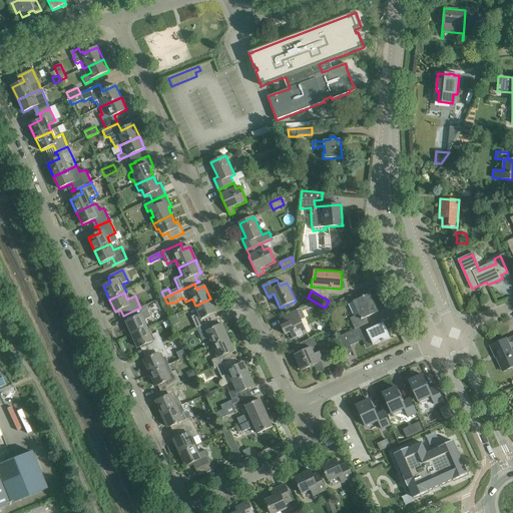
[(356,300),(348,304),(354,317),(350,319),(355,330),(369,323),(368,323),(366,318),(379,312),(371,294),(365,296),(363,297),(356,300)]
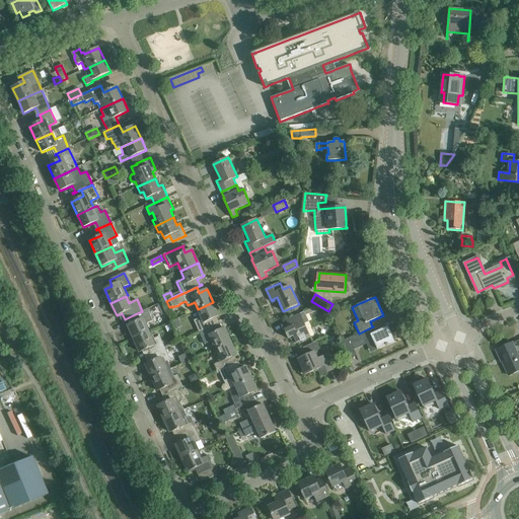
[(200,332),(214,325),(211,319),(219,316),(213,302),(198,309),(202,317),(194,320),(200,332)]
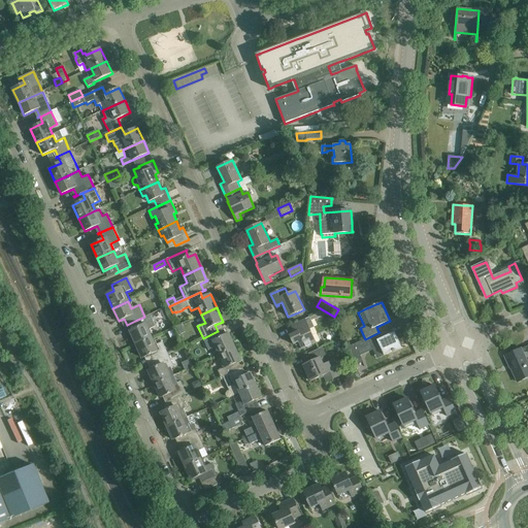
[(316,327),(312,321),(326,314),(323,311),(310,317),(291,326),(295,333),(290,335),(294,344),(299,342),(302,350),(317,342),(310,329),(316,327)]
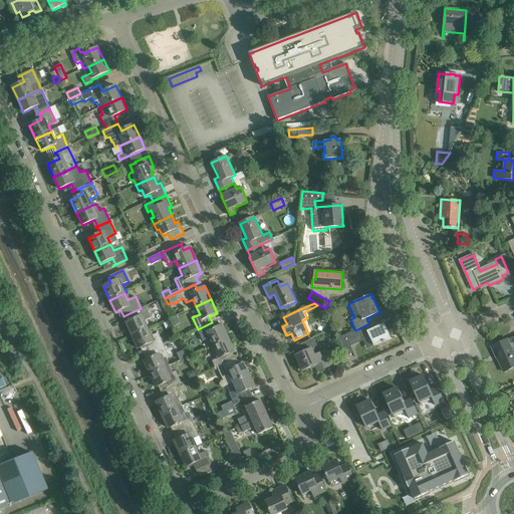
[(135,319),(126,322),(133,335),(147,328),(150,327),(146,320),(152,318),(146,306),(141,308),(132,312),(135,319)]
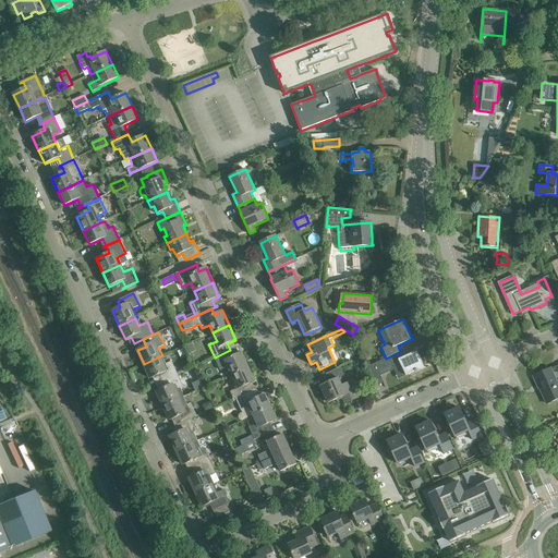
[(232,374),(247,367),(241,353),(233,356),(230,350),(215,358),(220,371),(229,366),(232,374)]
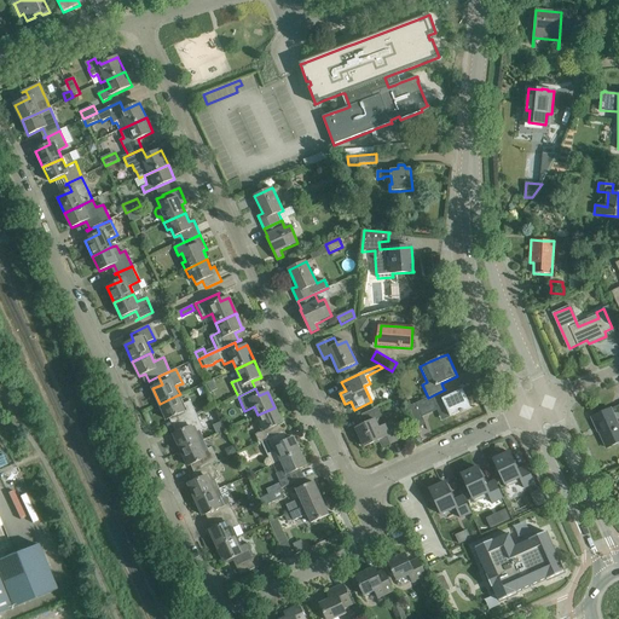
[(422,416),(434,410),(445,405),(450,417),(461,412),(463,411),(472,408),(463,389),(447,397),(445,389),(428,398),(416,404),(422,416)]
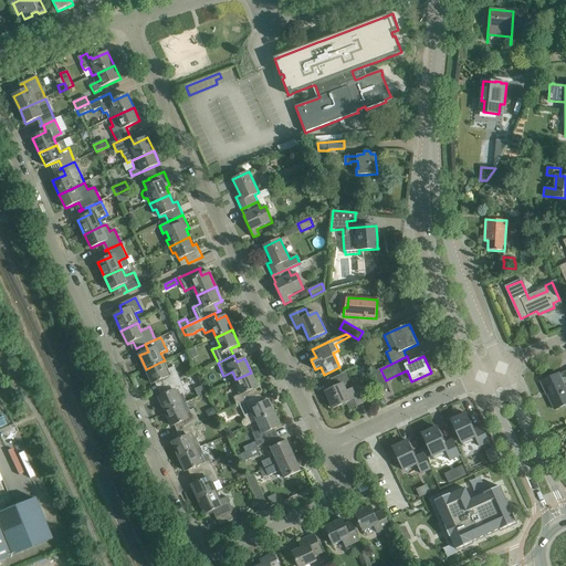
[(161,388),(180,379),(175,367),(166,370),(161,362),(146,369),(153,384),(158,381),(161,388)]
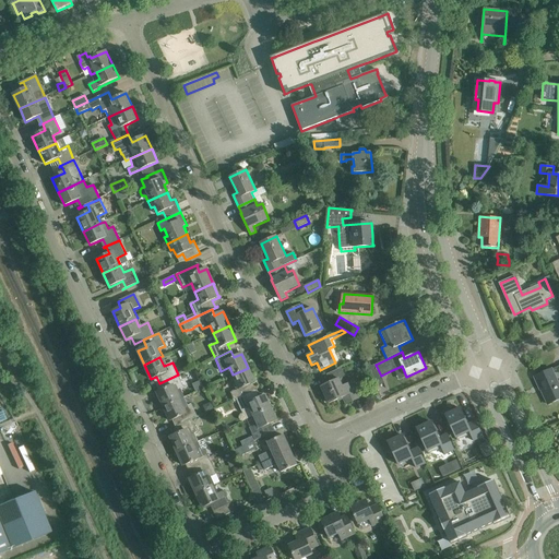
[(248,368),(233,375),(239,389),(230,393),(234,401),(236,400),(252,392),(254,391),(254,390),(252,391),(249,384),(254,382),(248,368)]
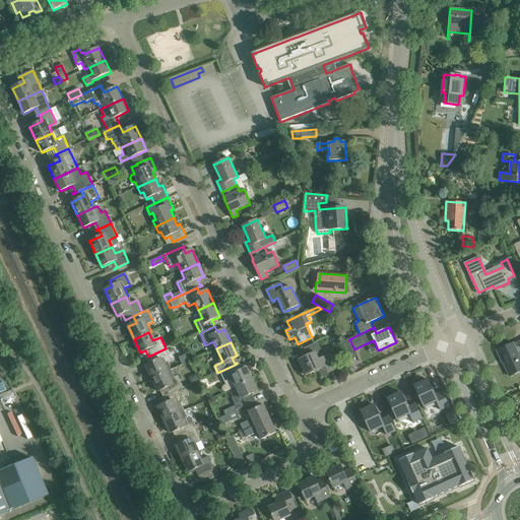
[(320,359),(317,352),(321,350),(318,342),(304,348),(307,355),(299,360),(306,376),(320,370),(322,376),(336,370),(329,354),(320,359)]
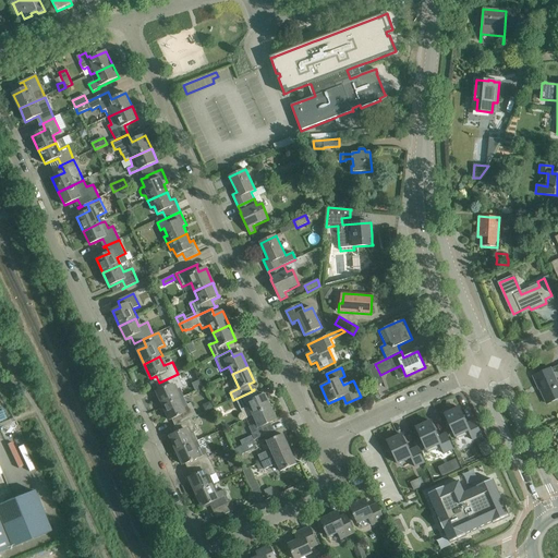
[(557,398),(557,383),(552,368),(533,377),(537,385),(537,384),(547,404),(557,398)]
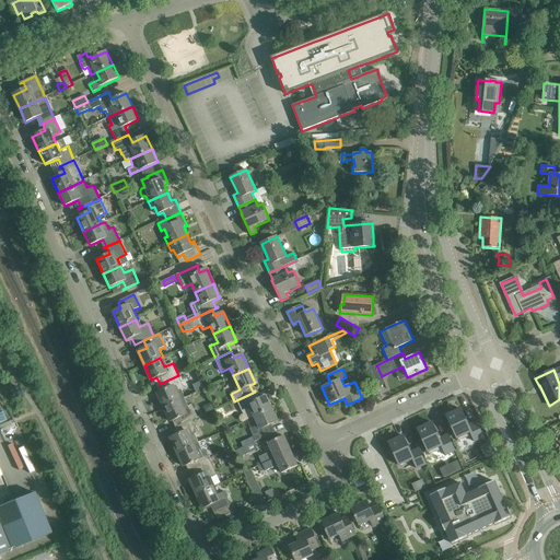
[(164,407),(179,400),(176,393),(184,388),(178,375),(160,384),(163,391),(158,394),(164,407)]
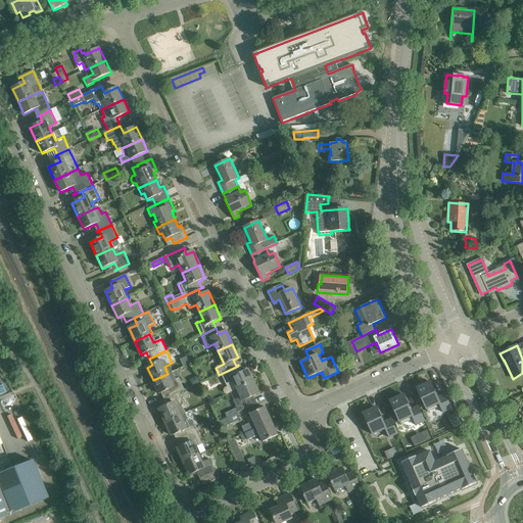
[(238,389),(253,382),(248,370),(240,374),(236,367),(221,374),(227,385),(235,381),(238,389)]
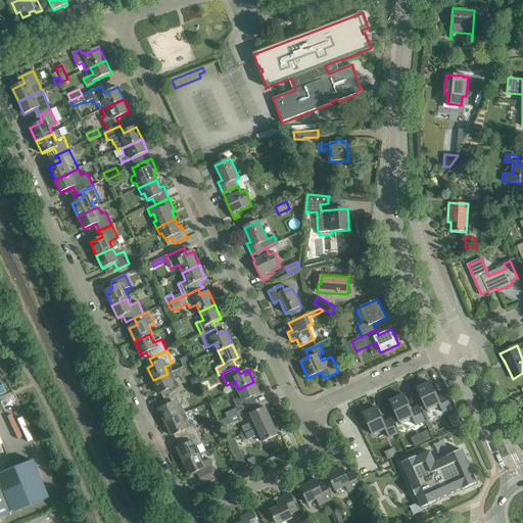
[(168,374),(153,380),(159,394),(167,390),(170,396),(185,390),(179,378),(176,380),(173,372),(168,374)]
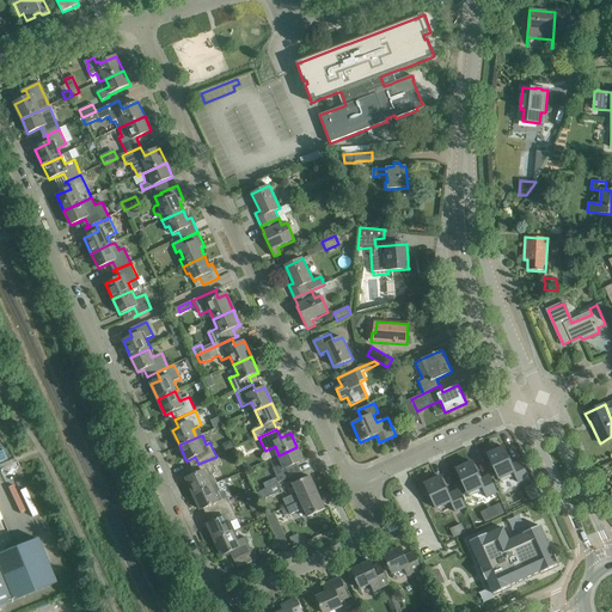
[(280,483),(286,479),(301,472),(298,473),(293,465),(304,460),(297,447),(279,456),(283,464),(274,469),(280,483)]
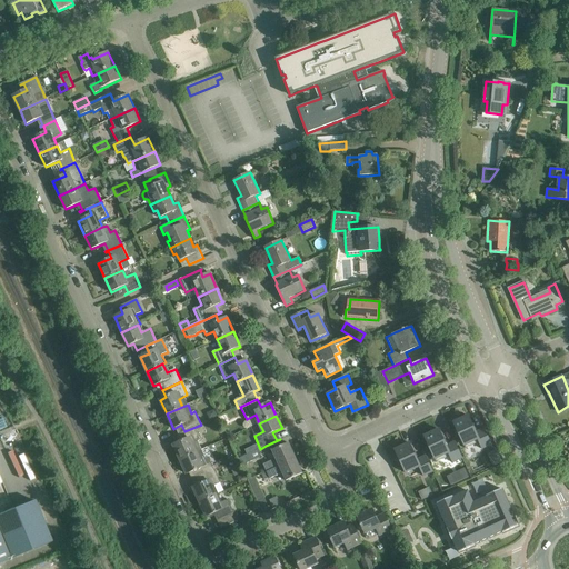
[(468,416),(453,422),(466,449),(473,445),(479,442),(482,449),(492,445),(485,428),(476,432),(468,416)]
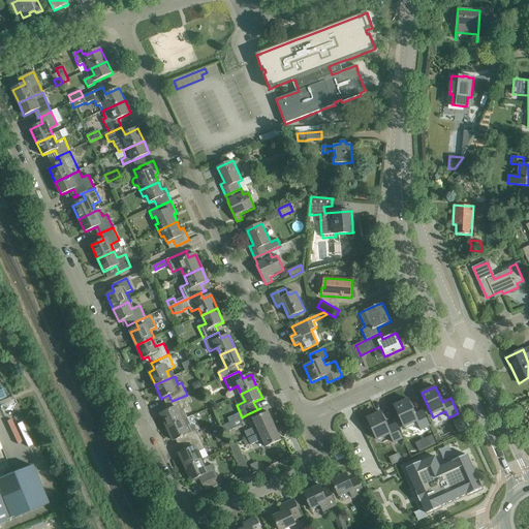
[(187,418),(184,410),(187,409),(182,397),(172,401),(166,404),(169,410),(161,413),(167,428),(187,418)]
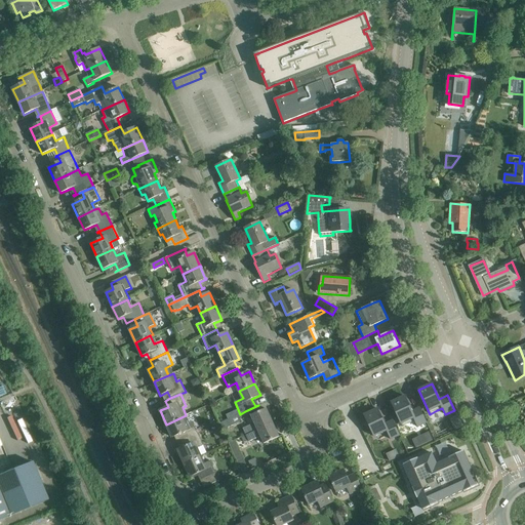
[(405,396),(392,402),(403,427),(414,420),(417,427),(427,422),(419,408),(412,411),(405,396)]
